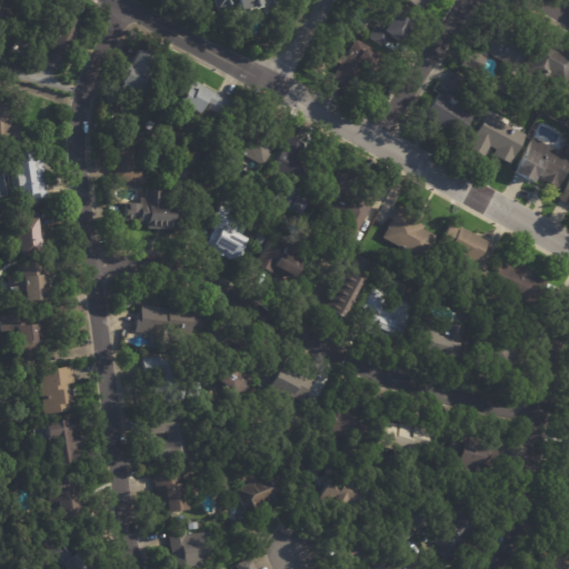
[(0,0),(13,0),(0,25),(0,0)]
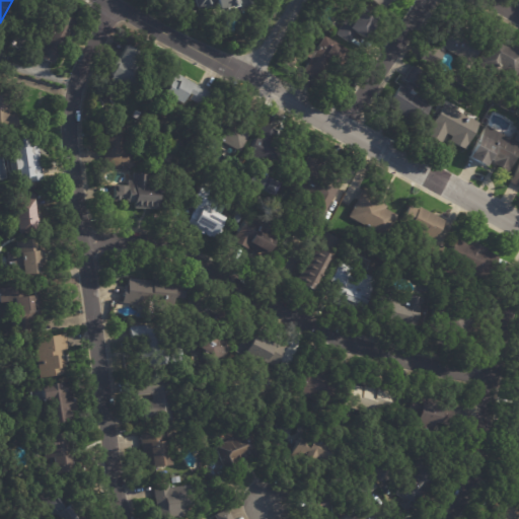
[(235,6),(234,3),(208,11),(206,4),(194,8),(191,0),(247,0),(248,2),(235,6)]
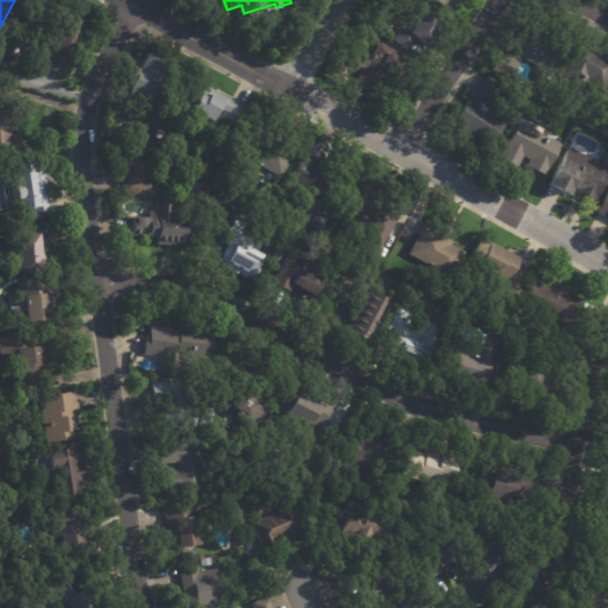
[(456,0),(448,14),(426,0),(456,0)]
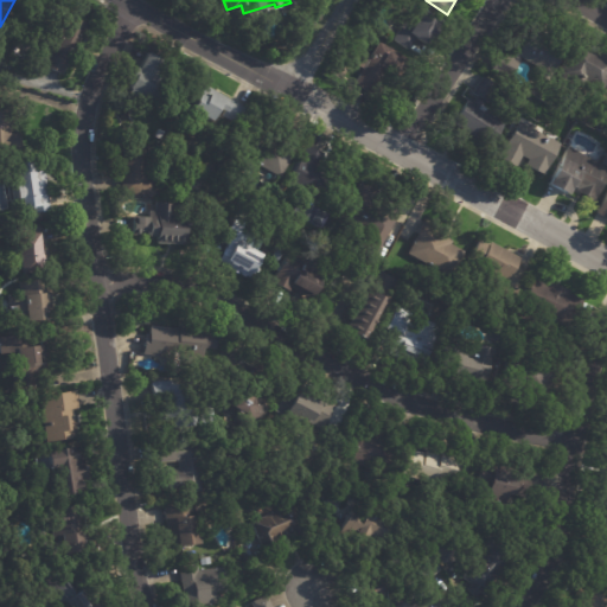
[(425,45),(423,48),(414,42),(408,51),(394,42),(402,29),(397,26),(402,19),(409,24),(415,14),(435,29),(425,45)]
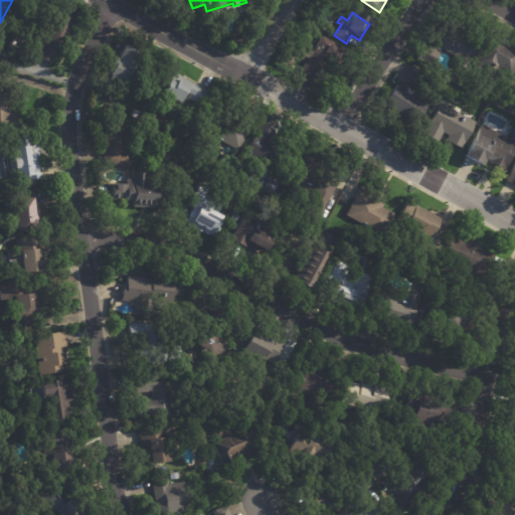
[(53,60),(51,64),(35,56),(42,44),(40,43),(44,36),(42,35),(51,19),(53,20),(56,13),(73,21),(70,28),(73,30),(61,54),(57,52),(53,60)]
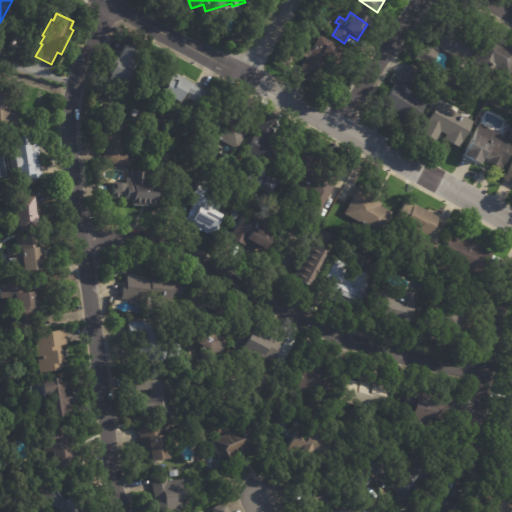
[(442,52),(436,49),(437,53),(428,68),(413,59),(422,44),(431,49),(432,43),(431,43),(439,27),(473,46),(462,65),(453,60),(454,59),(442,52)]
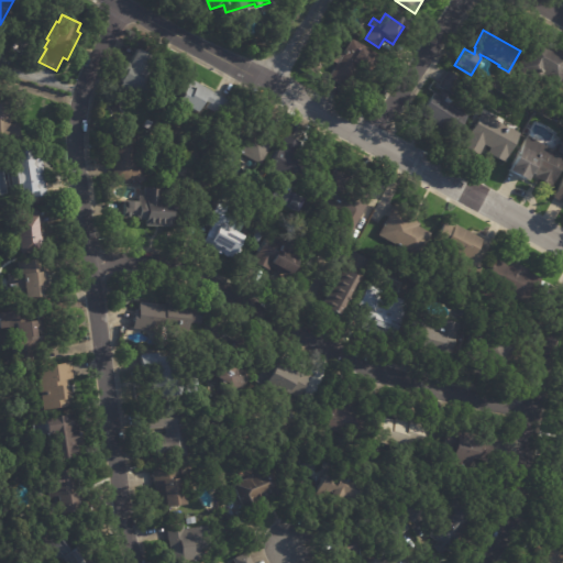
[(343,89),(329,79),(353,41),(375,55),(363,75),(356,70),(344,89),(343,89)]
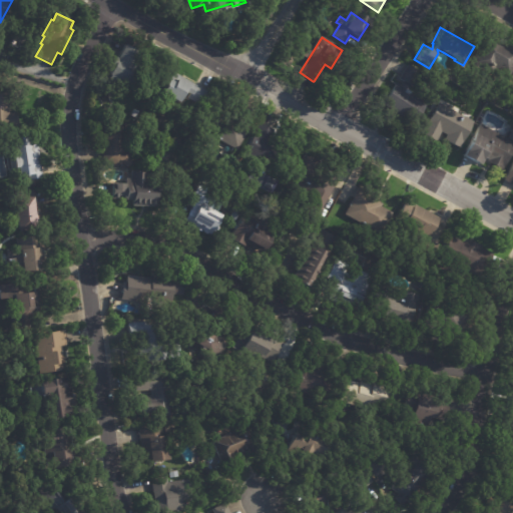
[(499,44),(507,49),(508,47),(512,50),(512,68),(508,77),(494,69),(490,77),(470,65),(486,37),(499,44)]
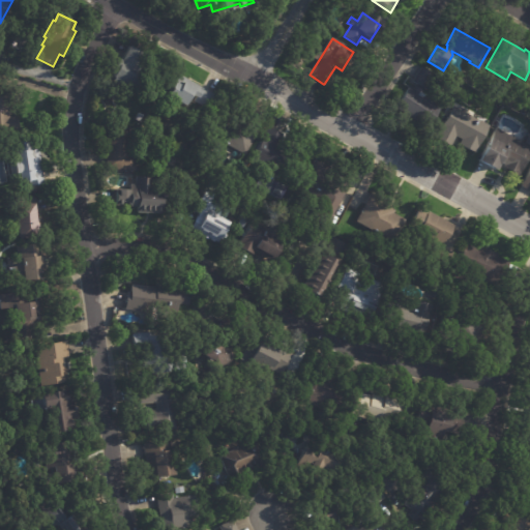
[(136,71),(128,88),(108,78),(112,68),(110,67),(114,59),(117,60),(124,46),(141,54),(133,70),(136,71)]
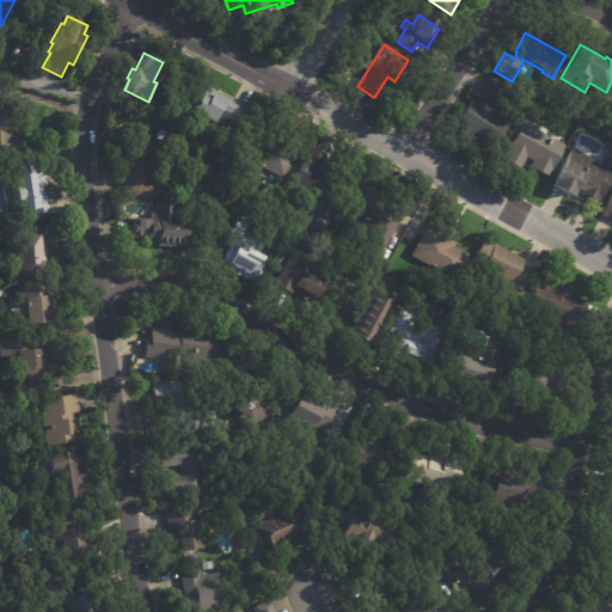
[(466,134),(456,128),(472,101),(478,104),(481,101),(475,98),(485,79),(502,89),(490,108),(488,106),(485,111),(507,124),(493,150),(466,134)]
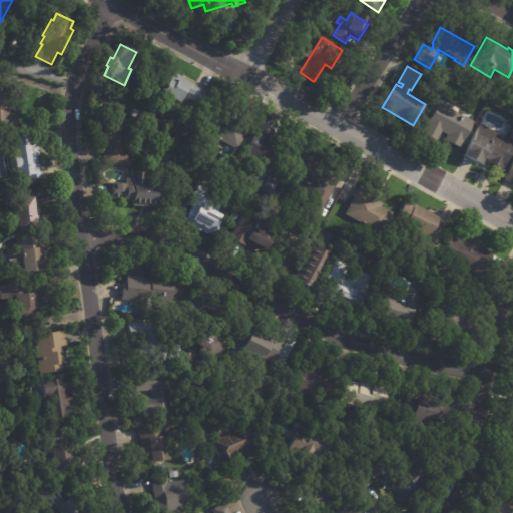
[(182,78),(205,91),(197,105),(185,98),(187,95),(181,91),(175,102),(159,93),(171,72),(182,78)]
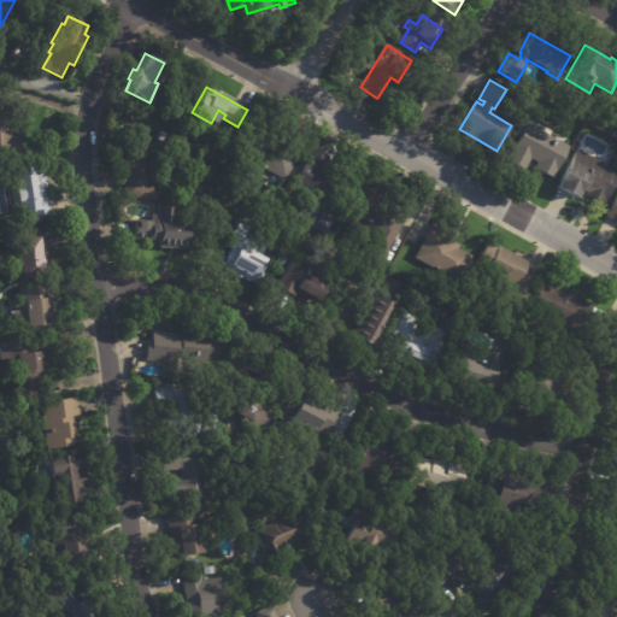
[(4,112),(5,119),(15,118),(15,129),(9,130),(9,135),(18,135),(19,152),(0,153),(0,111),(4,111),(4,112)]
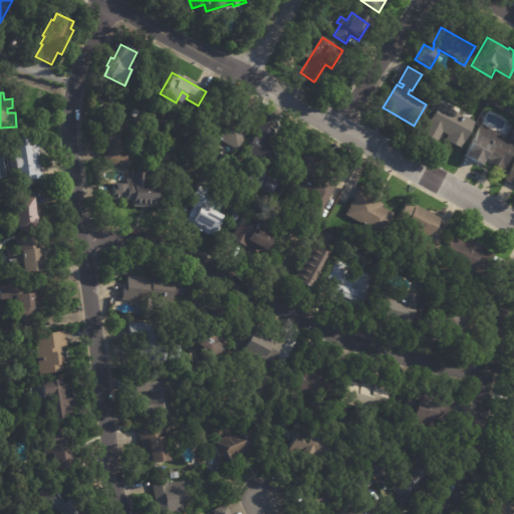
[(474,123),(459,151),(443,143),(447,137),(441,135),(436,144),(421,136),(438,104),(474,123)]
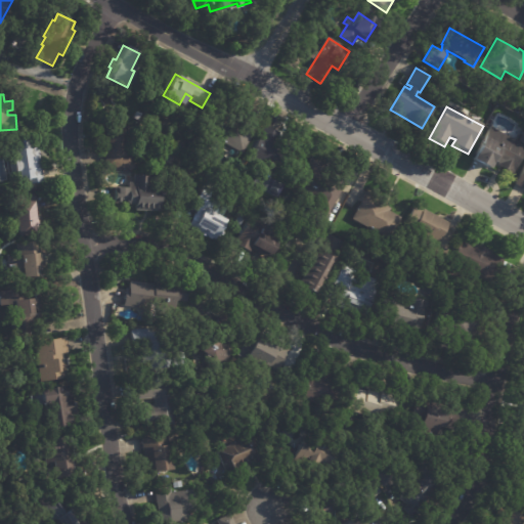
[(134,112),(140,114),(137,121),(131,118),(134,112)]
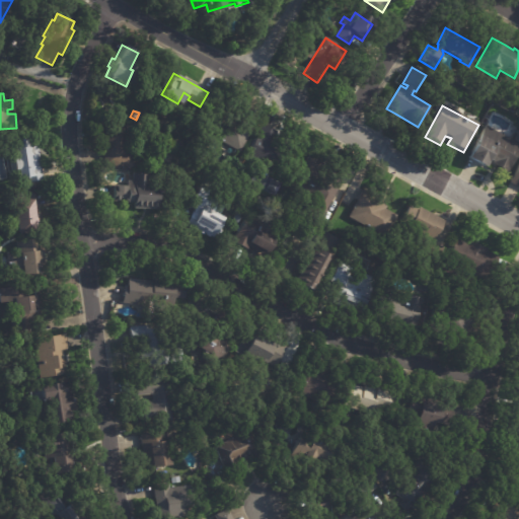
[(239,124),(251,131),(238,152),(206,132),(216,115),(236,127),(238,123),(239,124)]
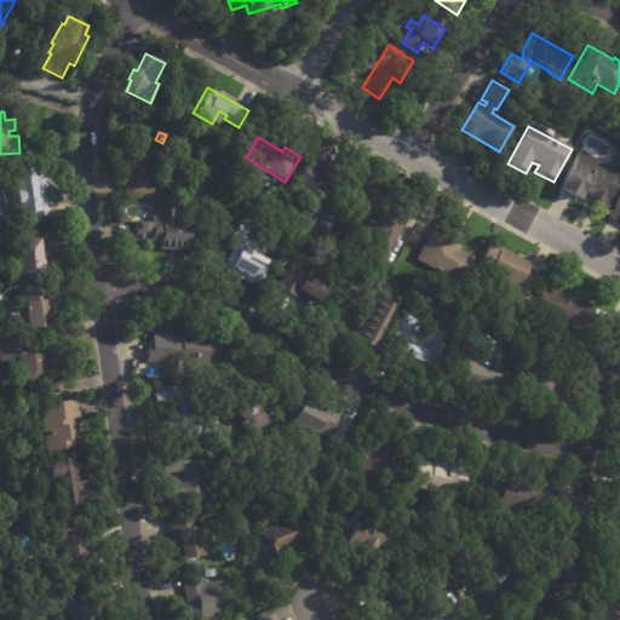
[(319,148),(331,155),(322,171),(346,184),(333,207),(294,185),(316,147),(319,148)]
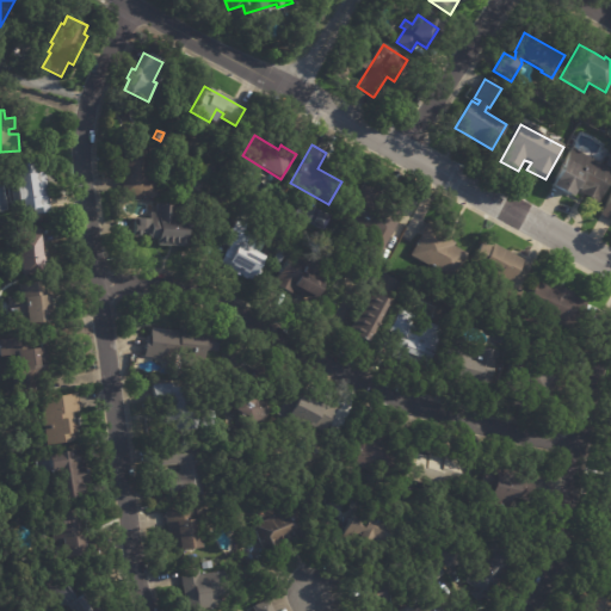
[(148,165),(148,178),(156,178),(155,197),(119,195),(123,148),(149,149),(148,165)]
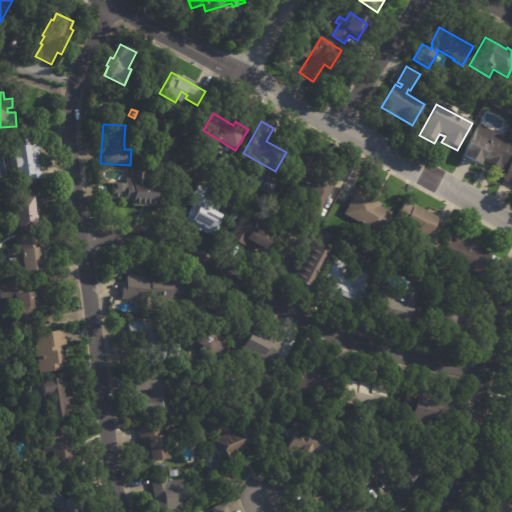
[(510,132),(511,128),(511,148),(499,172),(484,164),(486,161),(481,159),(476,168),(460,159),(479,125),(505,139),(510,132)]
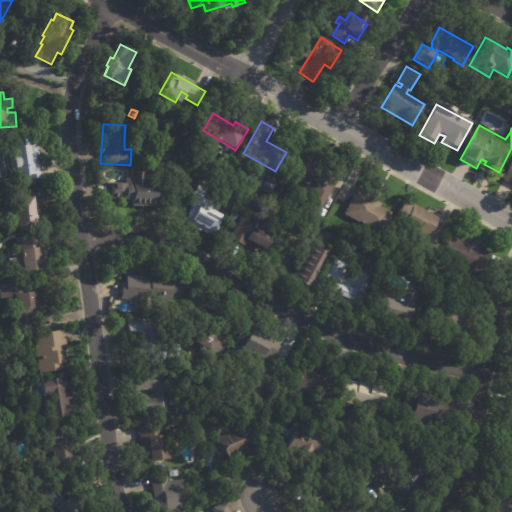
[(38,146),(42,177),(28,180),(27,174),(17,176),(15,167),(12,168),(11,162),(11,156),(14,156),(12,138),(24,137),(24,141),(30,140),(30,145),(38,144),(38,146)]
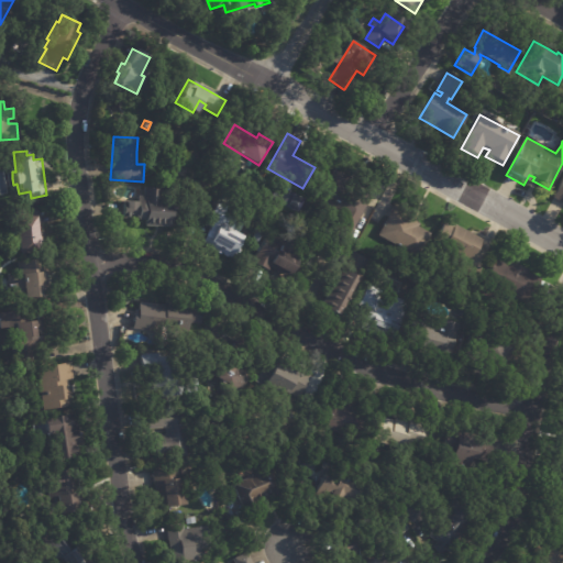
[(345,184),(359,191),(361,187),(372,194),(354,223),(341,216),(342,213),(317,198),(333,169),(342,175),(339,180),(345,184)]
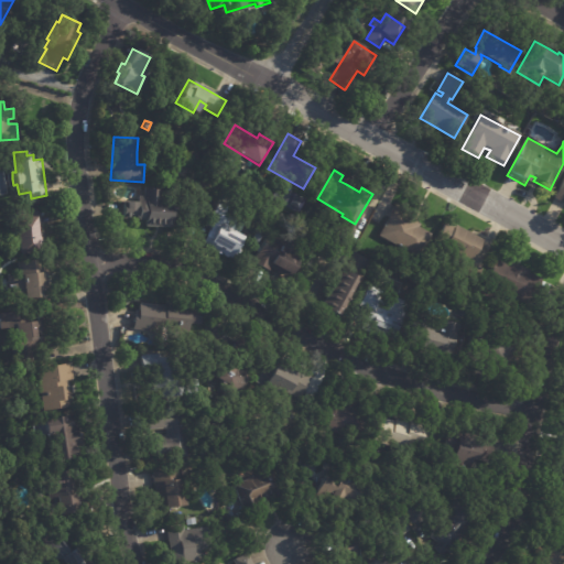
[(563,206),(553,201),(563,179),(563,206)]
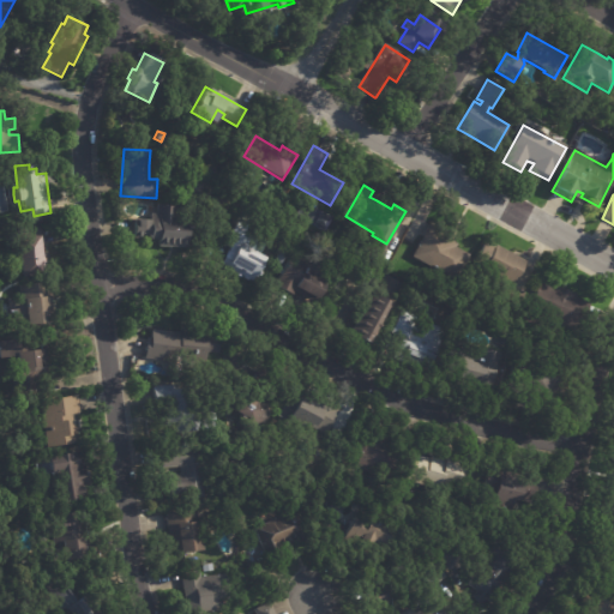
[(223,205),(216,203),(218,196),(226,198),(223,205)]
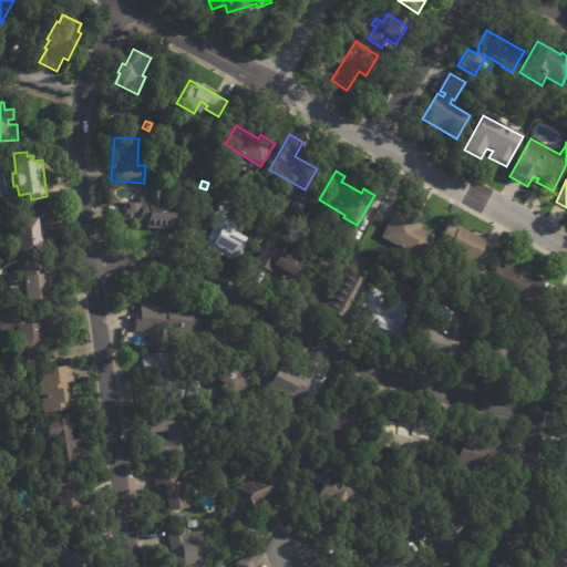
[(145,191),(161,191),(161,197),(171,198),(168,229),(143,227),(144,222),(122,220),(122,207),(123,207),(123,203),(138,203),(140,197),(144,197),(144,191),(145,191)]
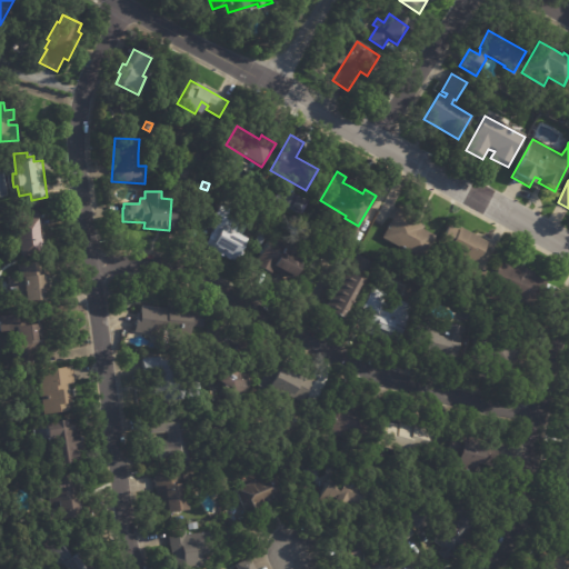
[(419,225),(423,226),(421,229),(437,237),(425,261),(381,238),(399,206),(413,215),(411,219),(419,225)]
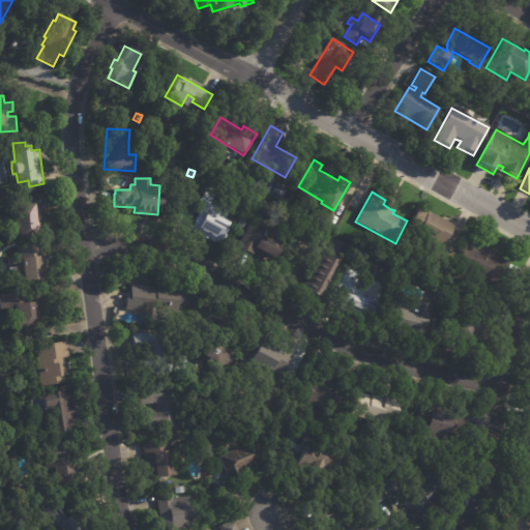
[(36,204),(39,236),(13,238),(10,206),(20,205),(19,198),(35,196),(36,204)]
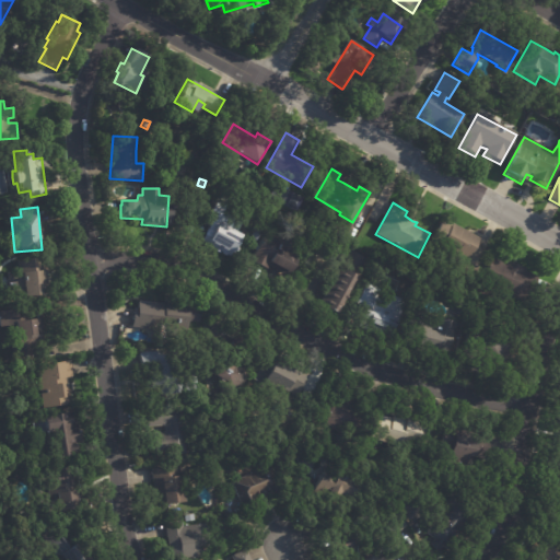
[(241,226),(244,229),(229,257),(225,255),(224,256),(219,253),(219,254),(206,247),(207,245),(200,241),(216,213),(241,226)]
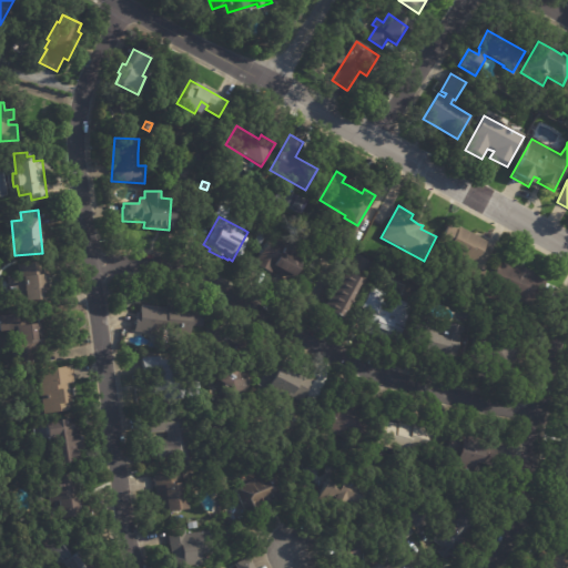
[(476,236),(486,242),(474,263),(466,259),(465,260),(487,273),(479,287),(452,272),(459,257),(436,245),(448,223),(458,229),(459,226),(476,236)]
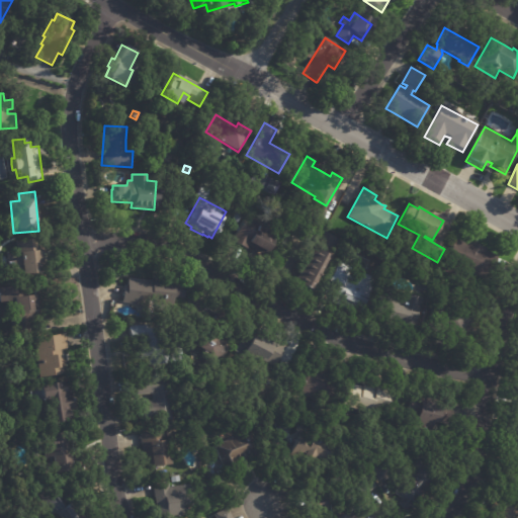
[(231,224),(233,220),(232,220),(237,210),(244,214),(237,228),(231,224)]
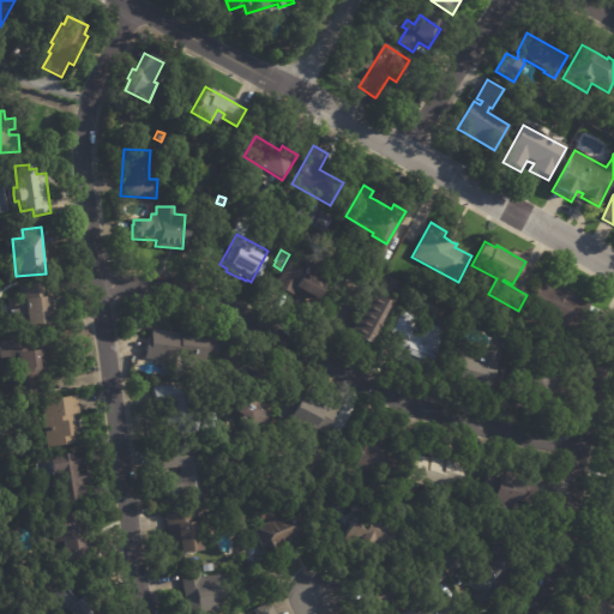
[(317,300),(294,288),(290,294),(275,284),(290,258),(327,280),(317,300)]
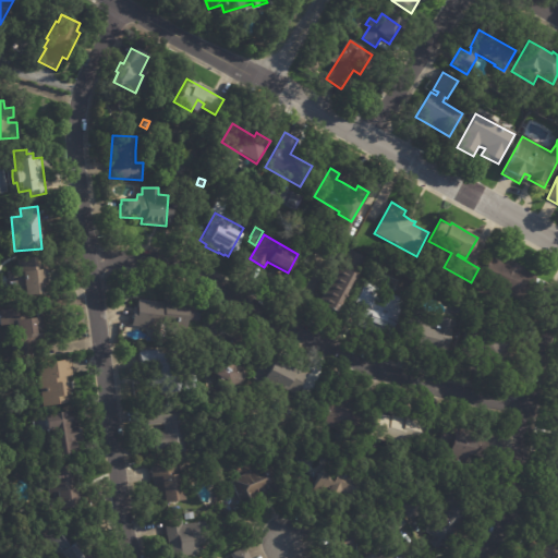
[(320,307),(315,305),(336,267),(340,270),(351,251),(362,256),(351,276),(354,277),(334,315),(320,307)]
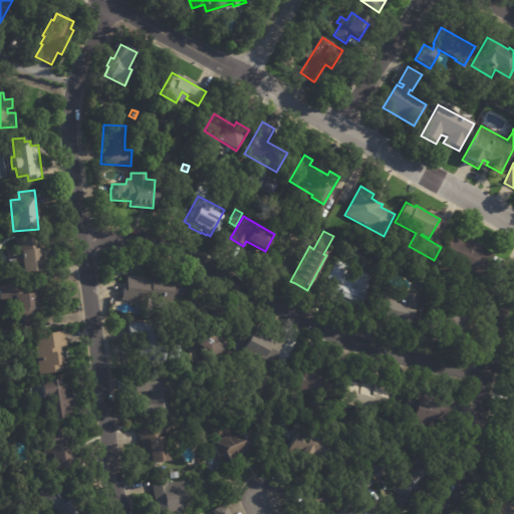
[(40,271),(5,274),(4,251),(15,250),(14,239),(38,237),(40,271)]
